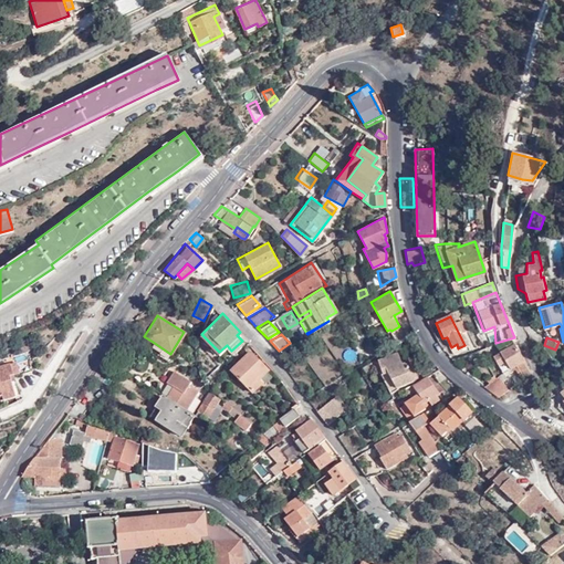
[(166,359),(170,354),(153,342),(150,345),(159,351),(157,354),(166,359)]
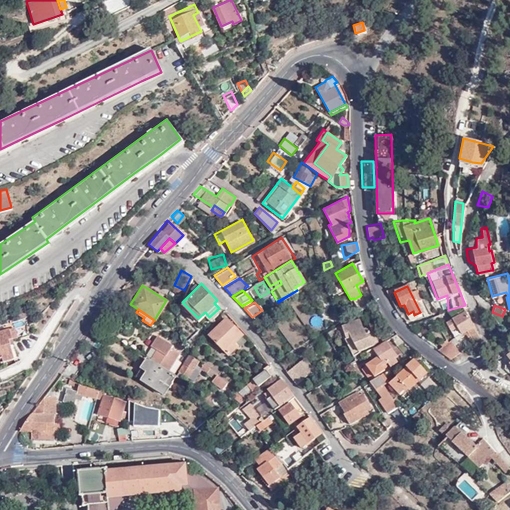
[(464,330),(471,340),(477,336),(471,326),(473,324),(464,311),(450,320),(458,332),(464,330)]
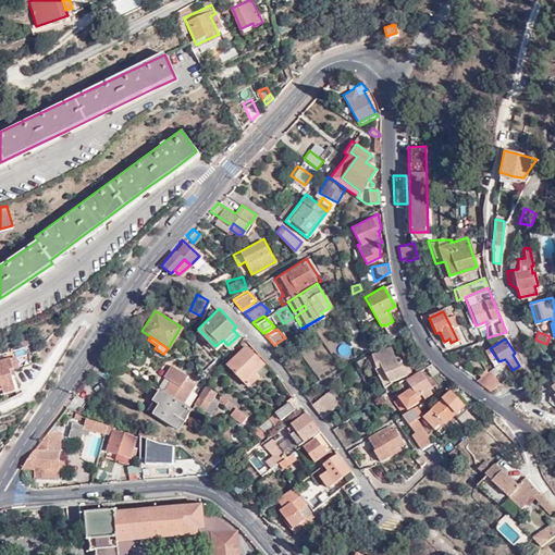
[(335,344),(338,353),(347,350),(344,341),(335,344)]
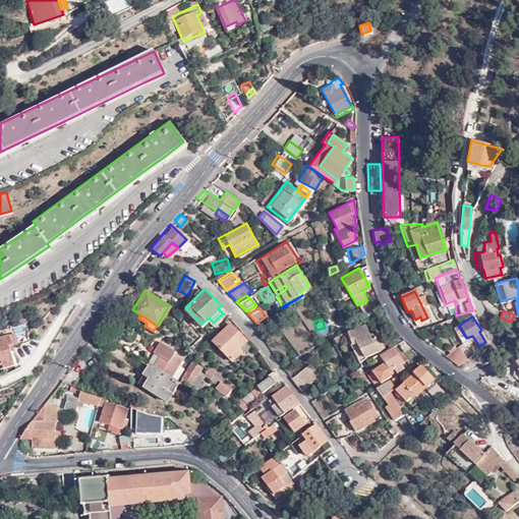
[(10,332),(0,334),(0,363),(2,363),(3,367),(14,363),(8,345),(30,338),(24,322),(8,327),(10,332)]
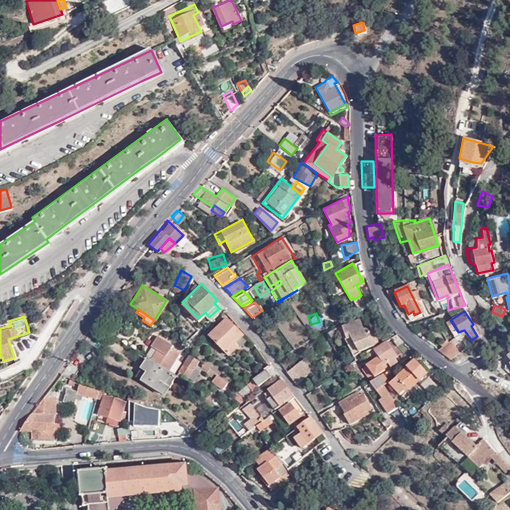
[(232,342),(234,340),(240,335),(241,333),(225,317),(208,334),(228,354),(235,346),(232,342)]
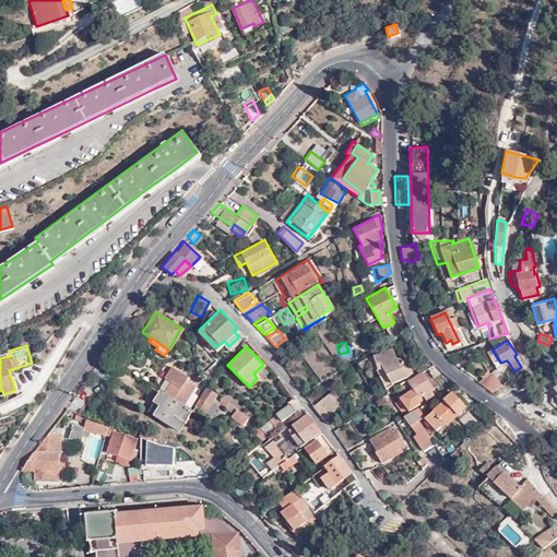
[(404,355),(398,358),(392,346),(372,355),(379,369),(376,370),(386,388),(393,384),(391,382),(411,371),(404,355)]
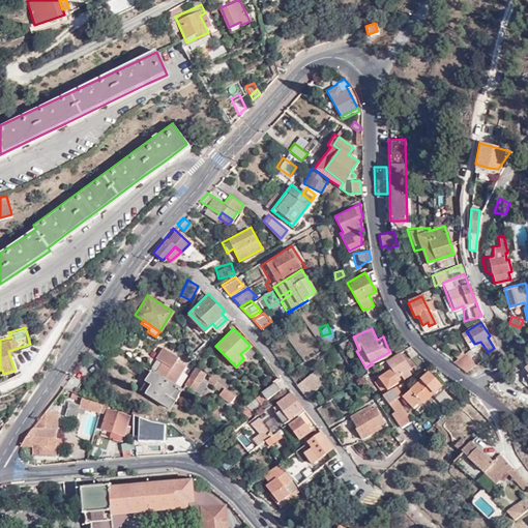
[(87,351),(95,356),(101,347),(105,340),(96,335),(87,351)]
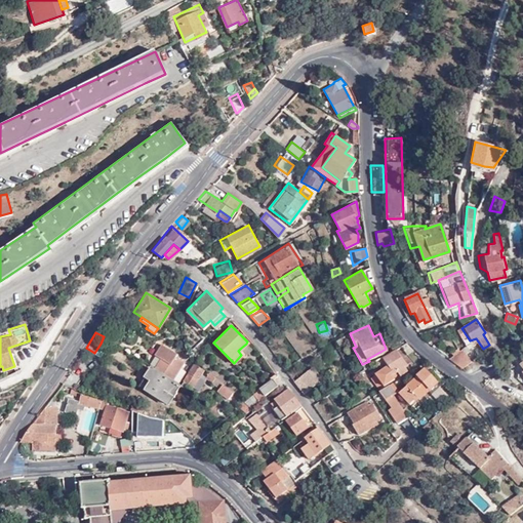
[(159,358),(154,366),(177,381),(185,370),(179,367),(183,361),(174,356),(176,353),(160,344),(153,354),(159,358)]
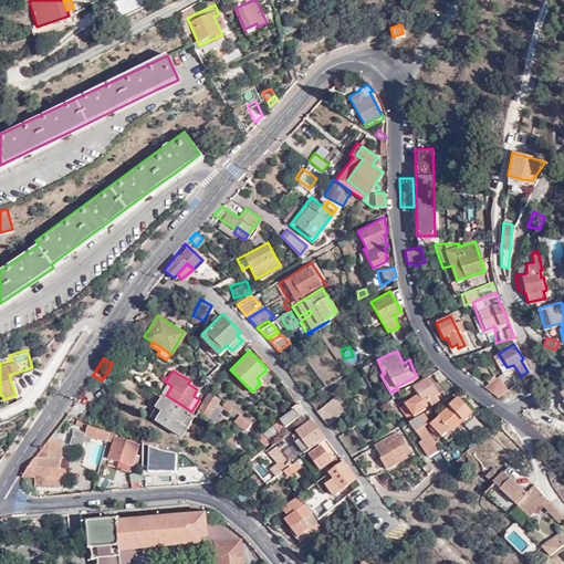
[(265,371),(259,376),(264,380),(270,375),(265,371)]
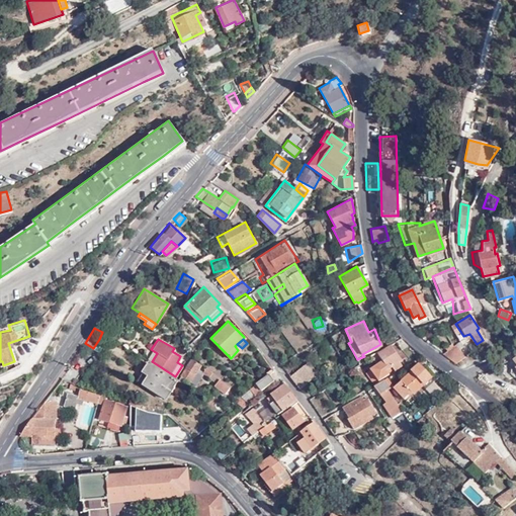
[(405,355),(395,341),(377,351),(382,359),(365,370),(372,381),(388,371),(385,368),(391,365),(394,368),(401,364),(398,360),(405,355)]
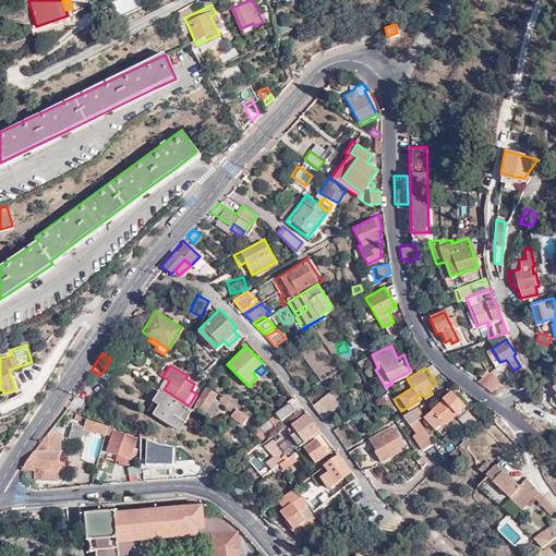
[(475,379),(491,389),(497,384),(488,371),(475,379)]
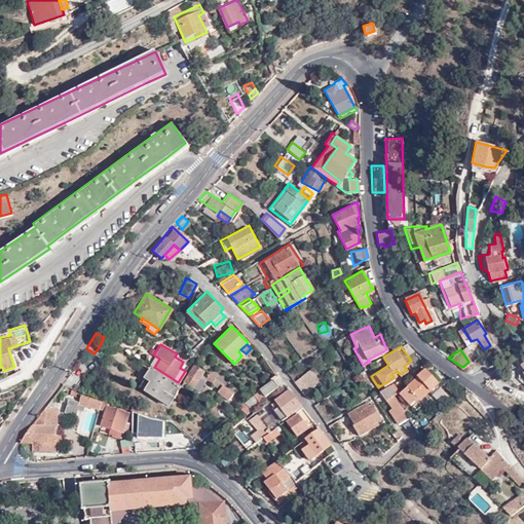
[(523,378),(523,358),(515,365),(523,378)]
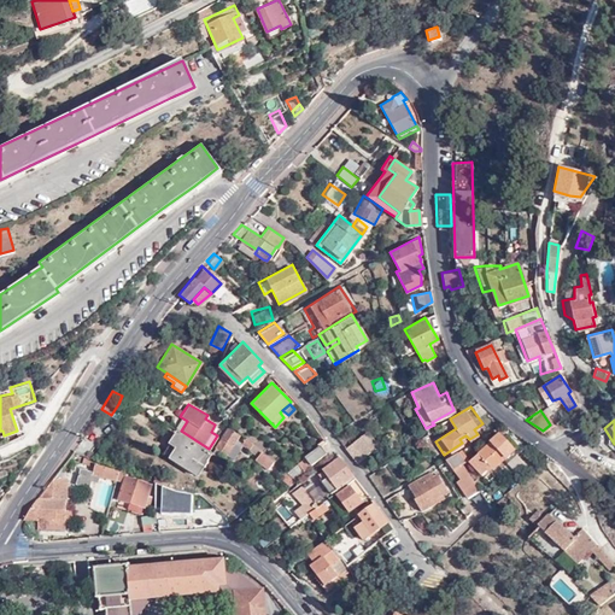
[(232,456),(240,440),(235,438),(239,432),(228,425),(212,450),(217,454),(220,449),(232,456)]
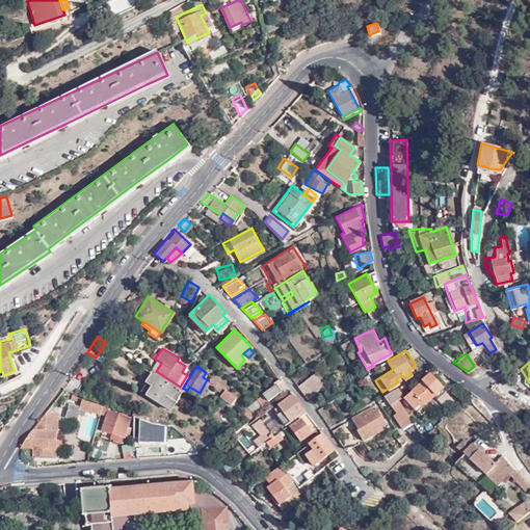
[(177,399),(179,395),(182,390),(153,371),(148,380),(154,385),(177,399)]
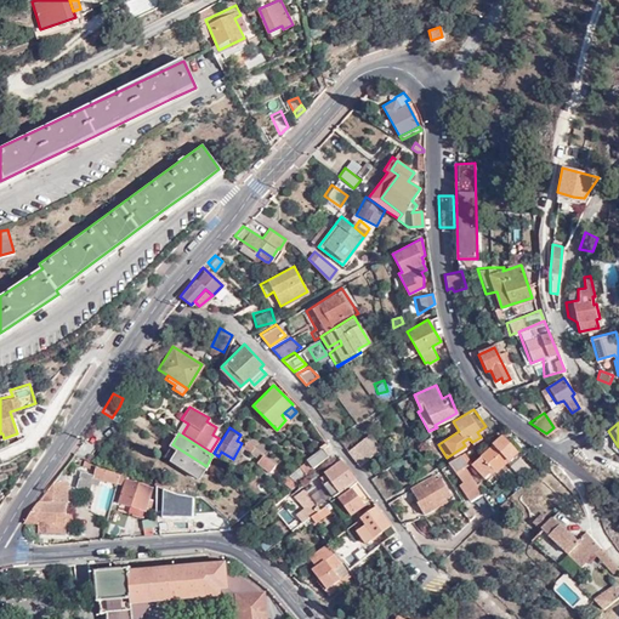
[(364,461),(380,448),(369,433),(352,447),(364,461)]
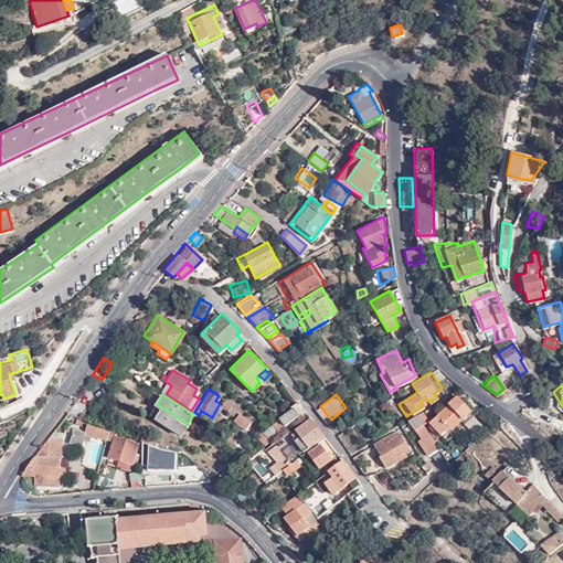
[(456,396),(431,418),(442,431),(447,425),(450,428),(469,411),(456,396)]
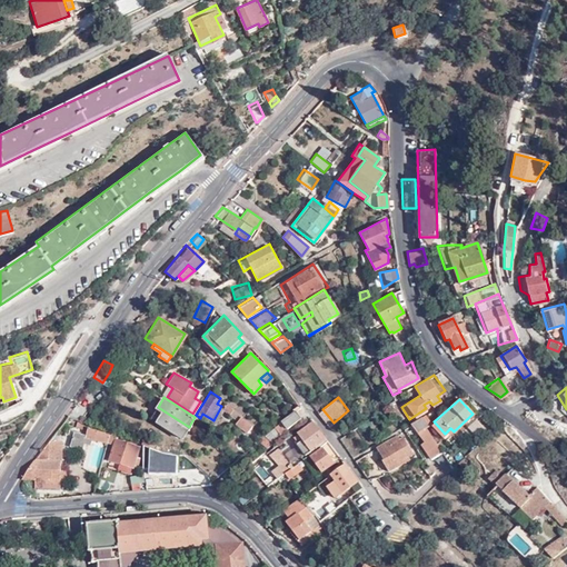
[(252,423),(227,400),(221,406),(236,419),(234,423),(246,431),(252,423)]
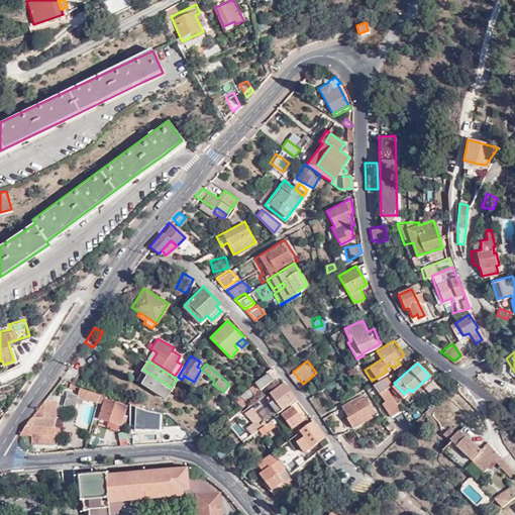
[(137,380),(142,383),(149,374),(143,370),(137,380)]
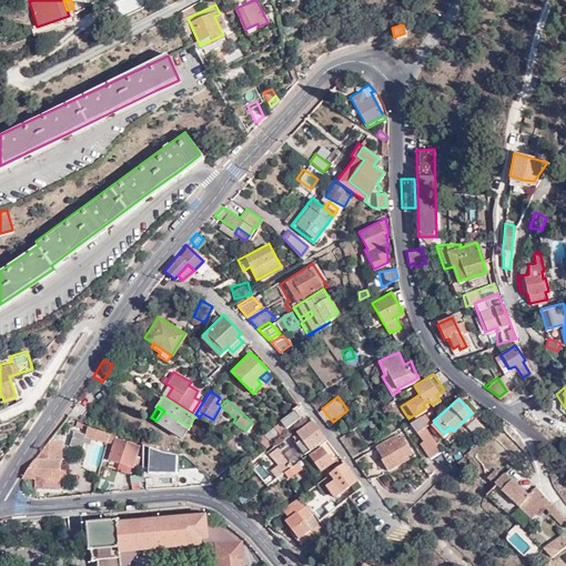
[(330,424),(333,422),(322,408),(319,412),(330,424)]
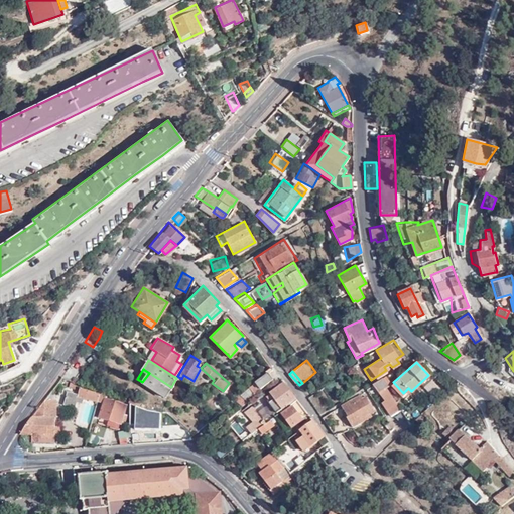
[(245,399),(271,377),(266,372),(240,392),(239,393),(245,399)]
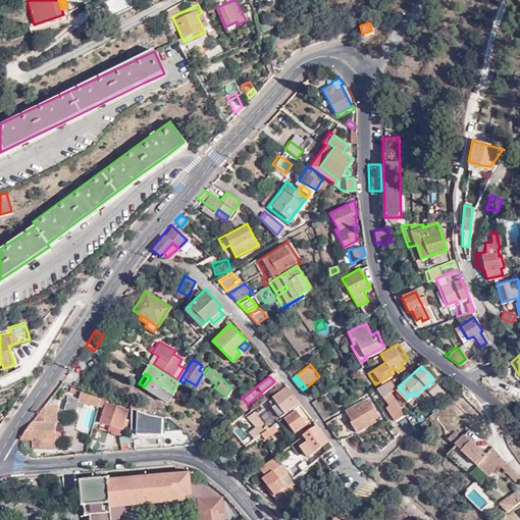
[(166,401),(173,392),(151,377),(144,386),(166,401)]
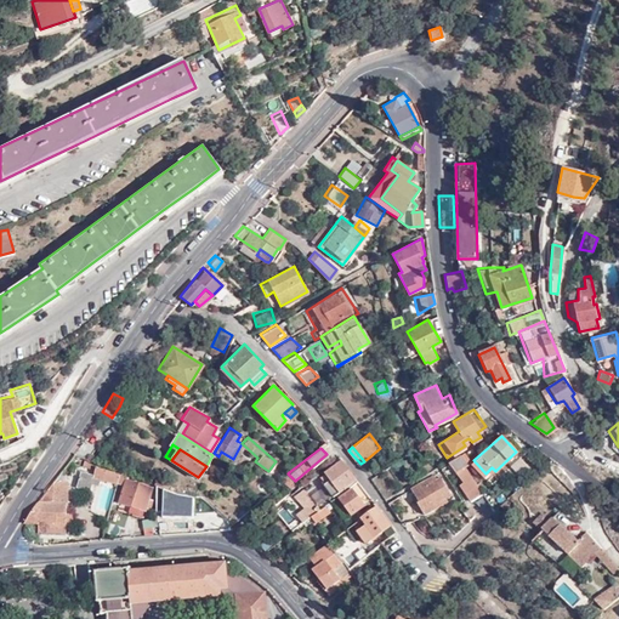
[(359,465),(361,464),(348,450),(347,452),(359,465)]
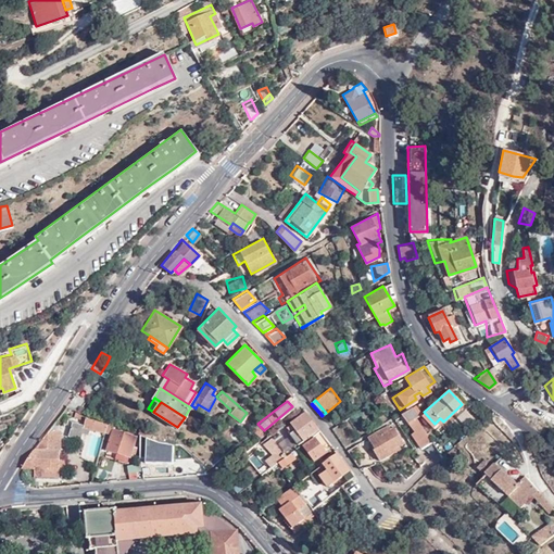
[(293,407),(292,406),(264,430),(266,429),(293,407)]
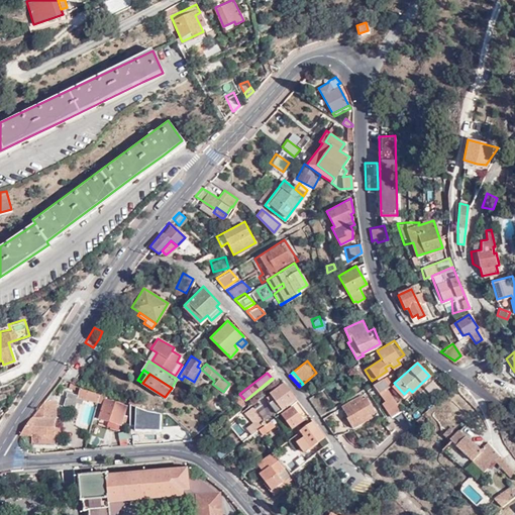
[(389,413),(401,409),(386,387),(388,385),(382,378),(373,384),(386,401),(383,403),(389,413)]
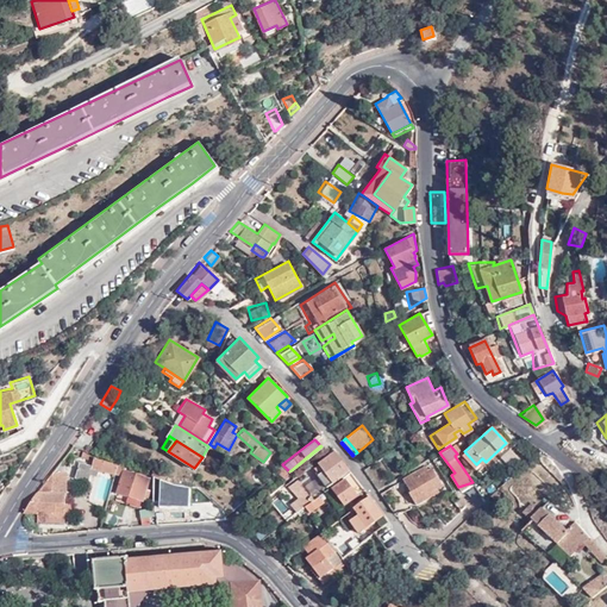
[(348,469),(332,449),(317,462),(321,470),(315,475),(325,486),(348,469)]
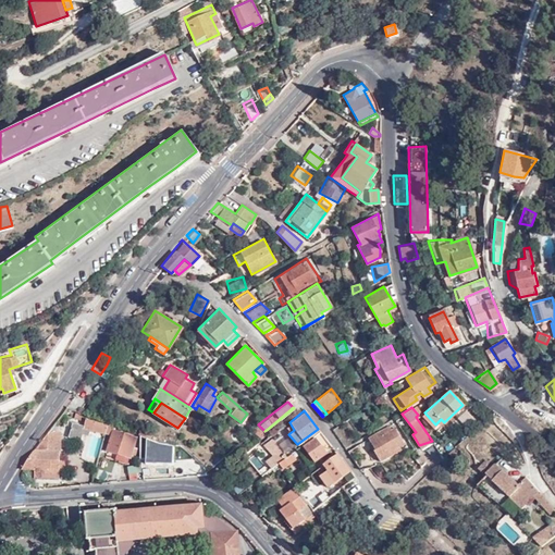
[(435,424),(424,412),(421,416),(432,428),(435,424)]
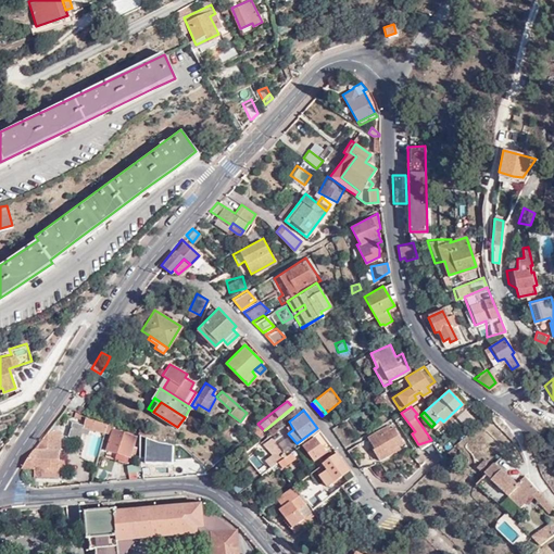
[(89,427),(103,431),(105,422),(85,415),(82,424),(71,419),(66,432),(79,437),(82,431),(87,432),(89,427)]
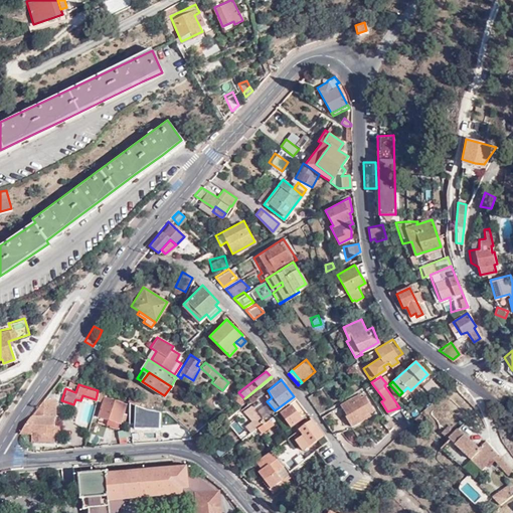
[(98,390),(96,399),(102,401),(98,415),(120,422),(121,420),(124,422),(127,413),(124,411),(126,402),(106,395),(106,394),(98,390)]
